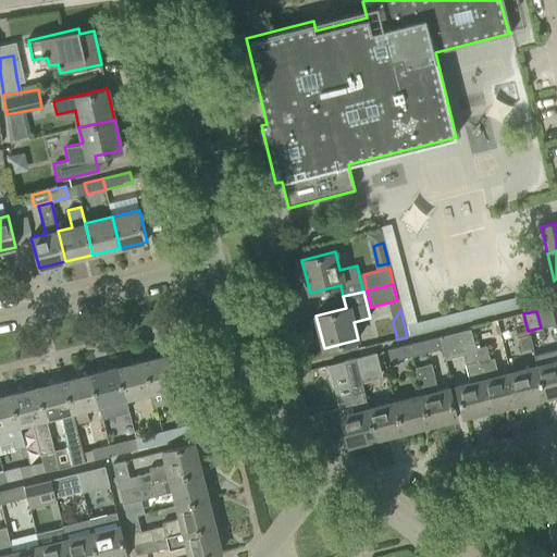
[(483,380),(475,349),(470,330),(440,337),(443,349),(442,349),(445,360),(462,355),(470,383),(457,386),(463,417),(491,410),(483,380)]
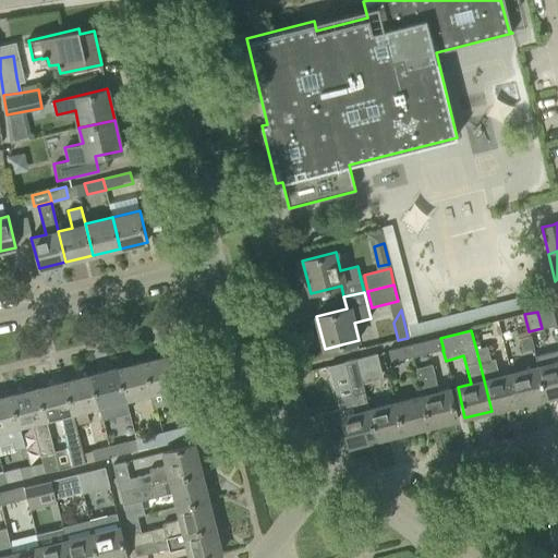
[(534,351),(531,337),(520,339),(523,353),(534,351)]
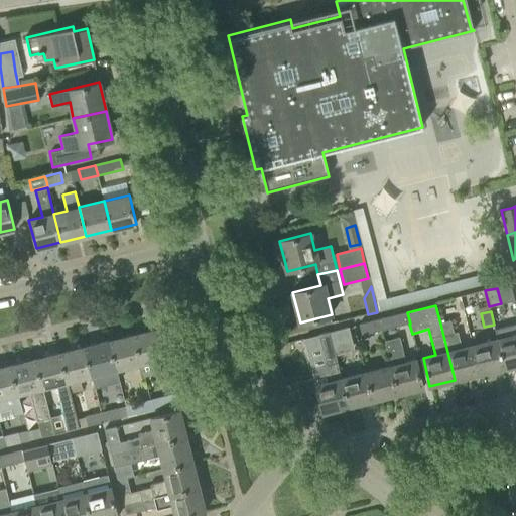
[(382,331),(409,324),(410,324),(407,312),(379,319),(382,331)]
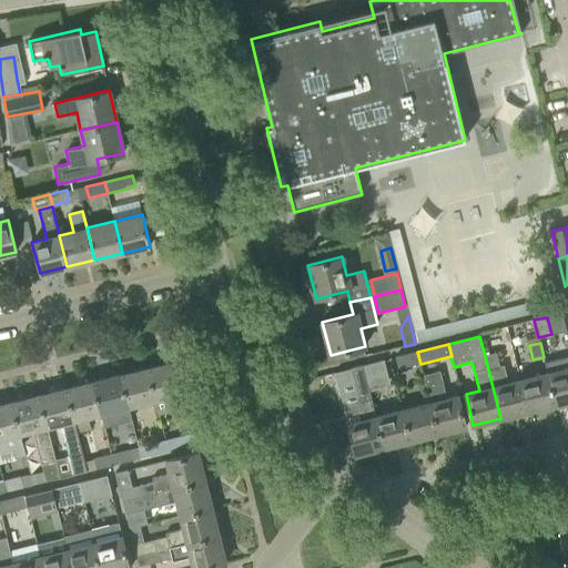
[(421,364),(417,352),(395,357),(398,368),(421,364)]
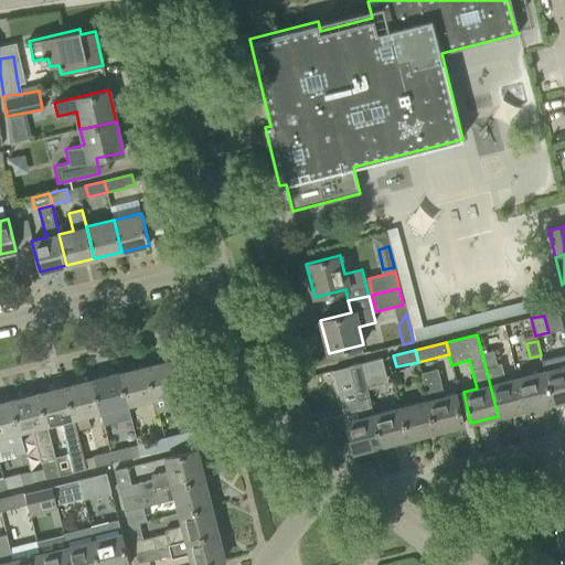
[(512,413),(524,409),(516,379),(505,382),(501,363),(497,364),(493,352),(482,354),(490,385),(498,416),(500,415),(503,418),(510,417),(512,413)]
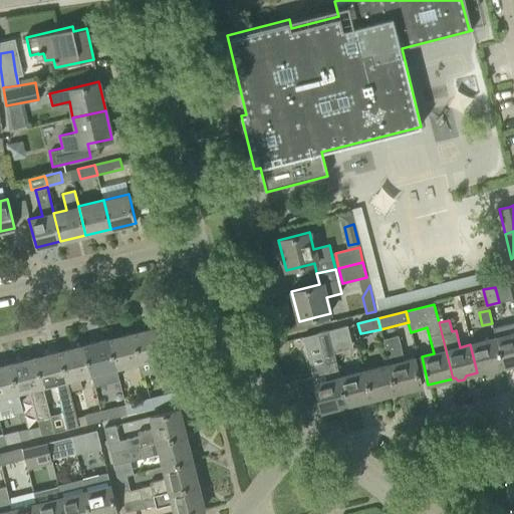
[(513,322),(493,327),(496,338),(503,365),(504,369),(513,366),(513,322)]
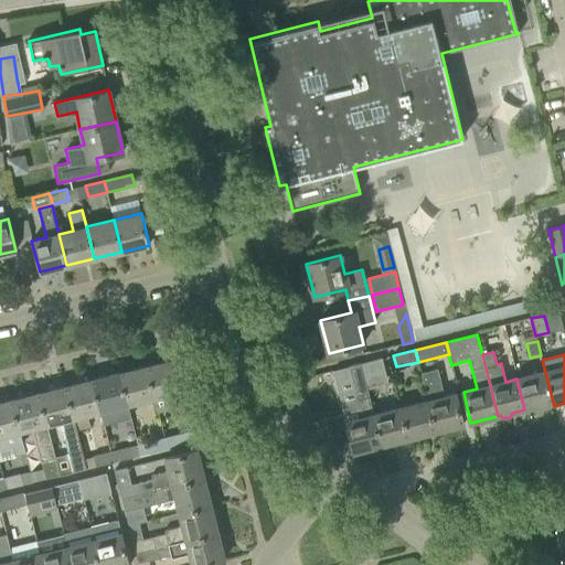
[(174,359),(146,366),(153,397),(182,391),(174,359)]
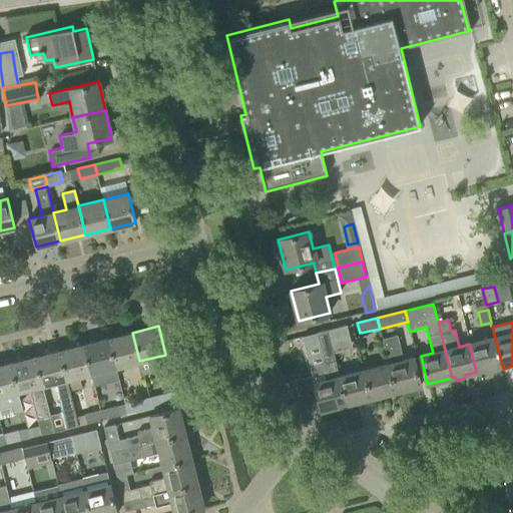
[(349,336),(346,326),(337,328),(328,330),(330,341),(349,336)]
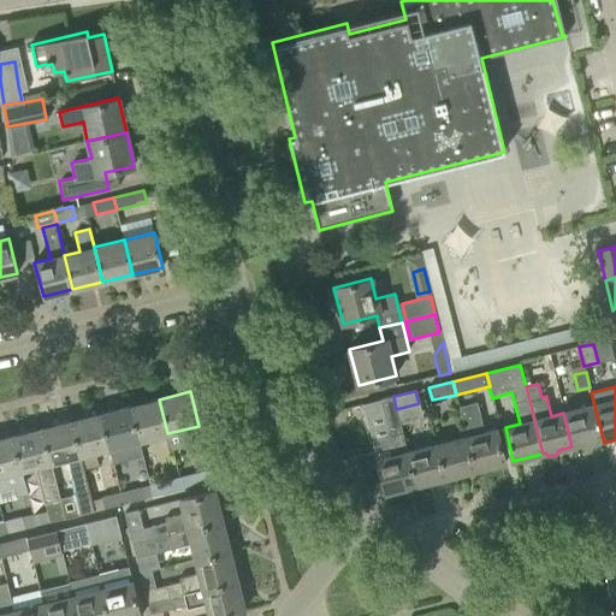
[(372,439),(385,493),(414,486),(407,451),(406,451),(396,409),(394,396),(380,398),(390,436),(372,439)]
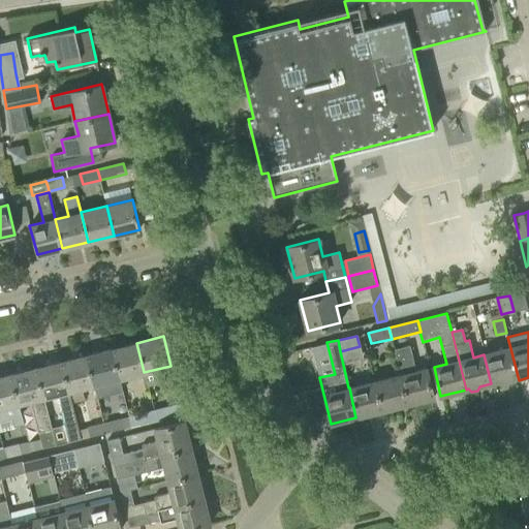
[(136,343),(112,349),(119,378),(144,372),(136,343)]
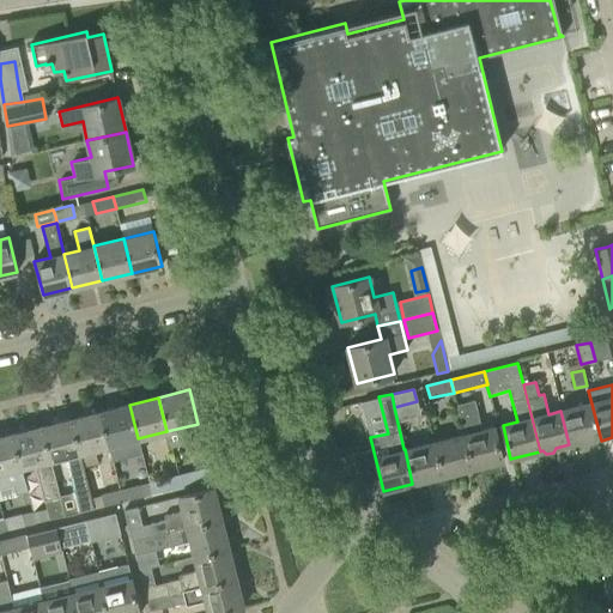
[(503,461),(497,437),(493,426),(483,430),(474,400),(456,405),(465,434),(473,468),(503,461)]
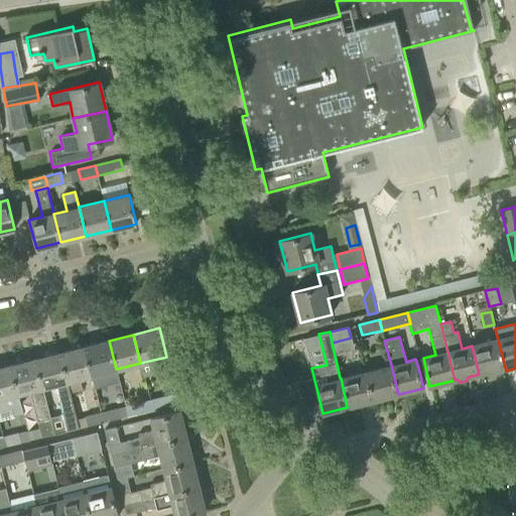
[(498,340),(472,346),(479,374),(505,367),(498,340)]
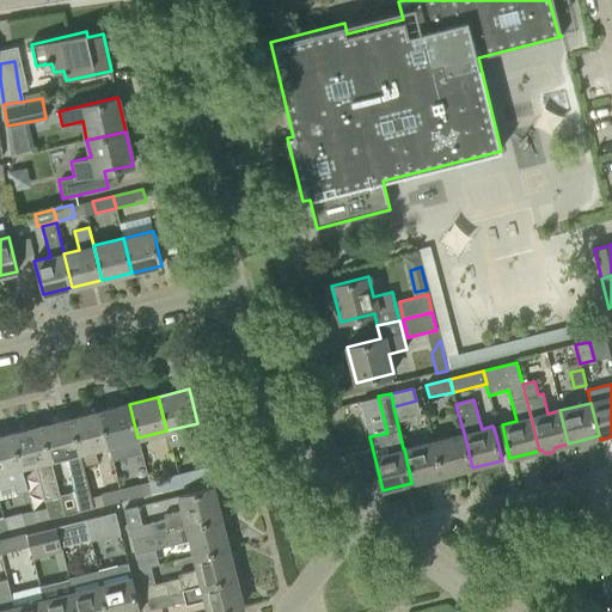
[(129,404),(101,411),(109,445),(138,438),(129,404)]
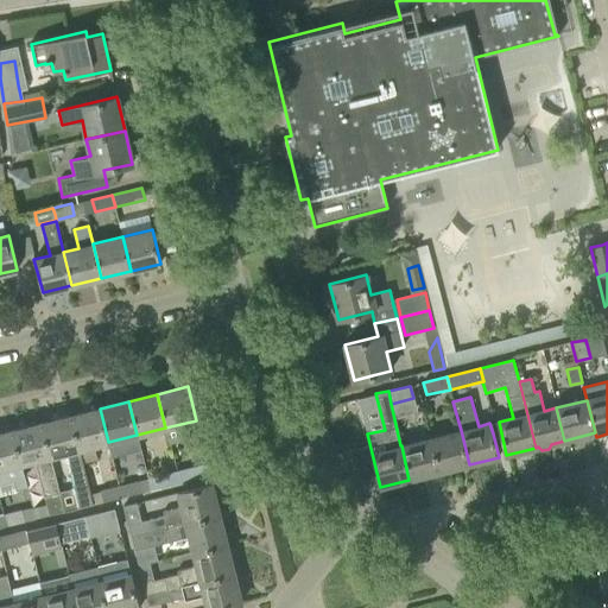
[(100,409),(71,416),(83,463),(96,460),(93,447),(108,442),(100,409)]
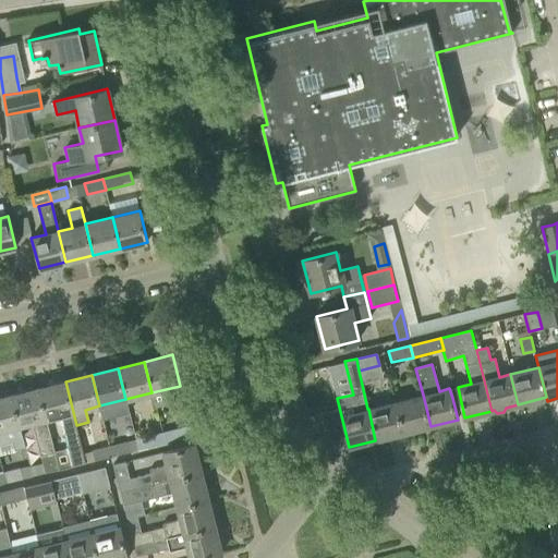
[(85,462),(83,453),(75,425),(76,425),(65,381),(38,388),(46,420),(59,416),(67,448),(55,451),(59,470),(85,463),(85,462)]
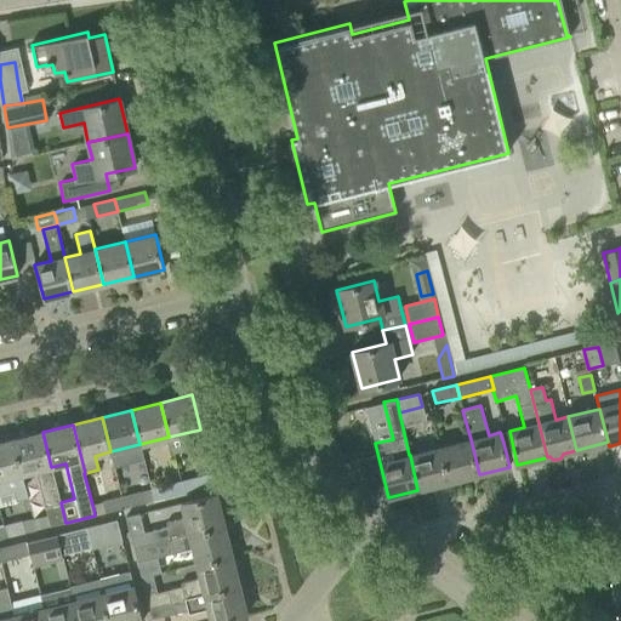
[(22,474),(36,471),(50,527),(66,523),(61,502),(51,467),(43,432),(12,439),(22,474)]
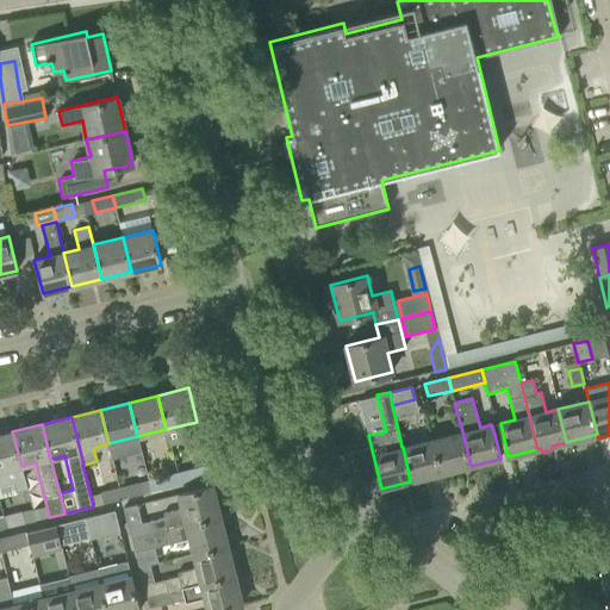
[(27,490),(22,466),(12,431),(0,434),(0,487),(14,484),(16,492),(27,490)]
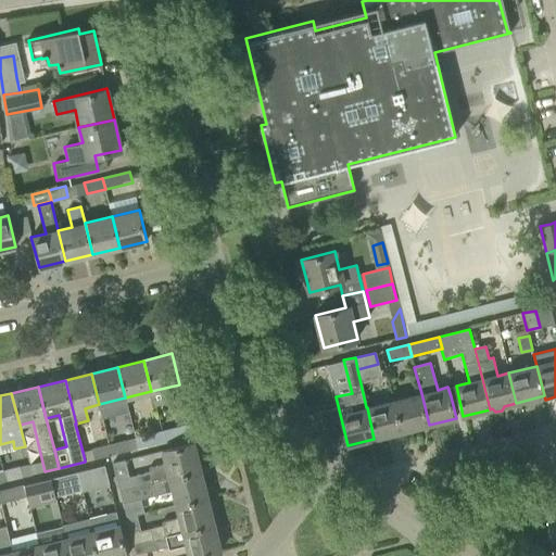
[(421,393),(393,401),(401,431),(429,425),(421,393)]
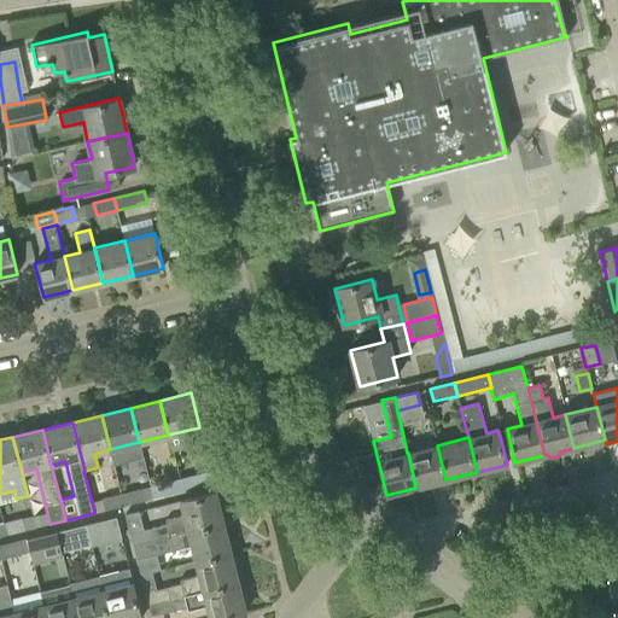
[(437,445),(408,453),(415,488),(445,479),(437,445)]
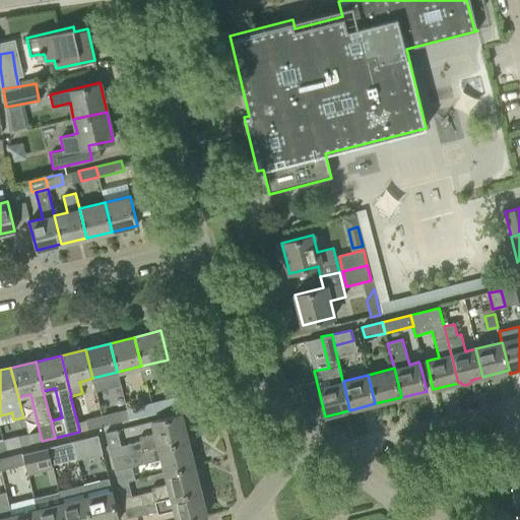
[(170,408),(167,398),(150,403),(153,412),(170,408)]
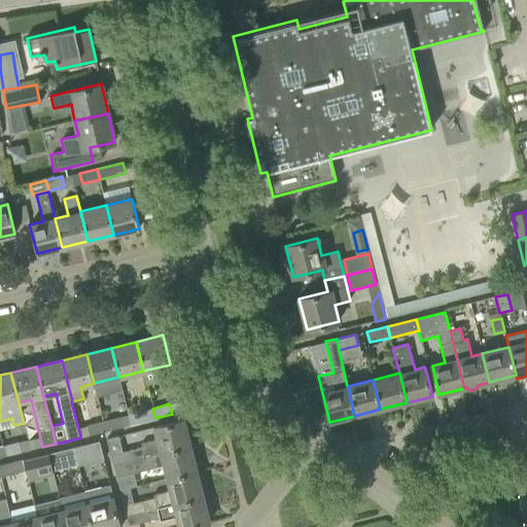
[(152,409),(128,415),(131,425),(155,418),(152,409)]
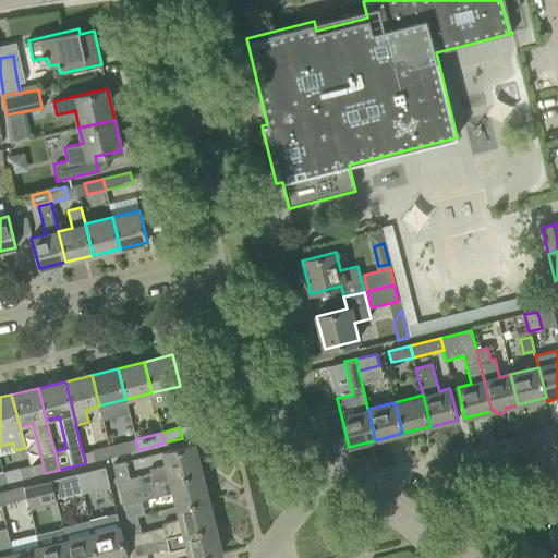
[(135,439),(109,446),(111,457),(138,450),(135,439)]
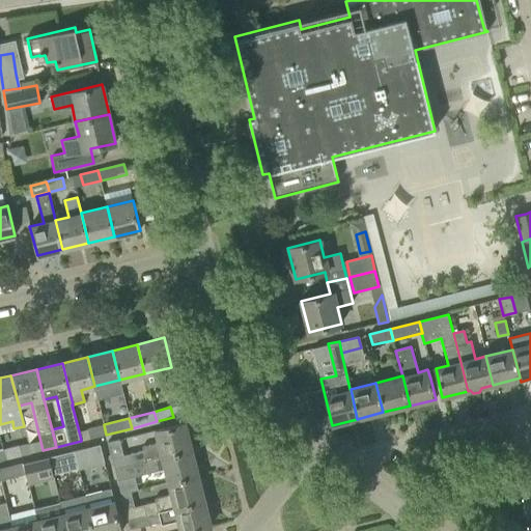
[(107,443),(113,468),(192,448),(185,423),(156,430),(159,443),(142,447),(143,450),(123,455),(119,440),(107,443)]
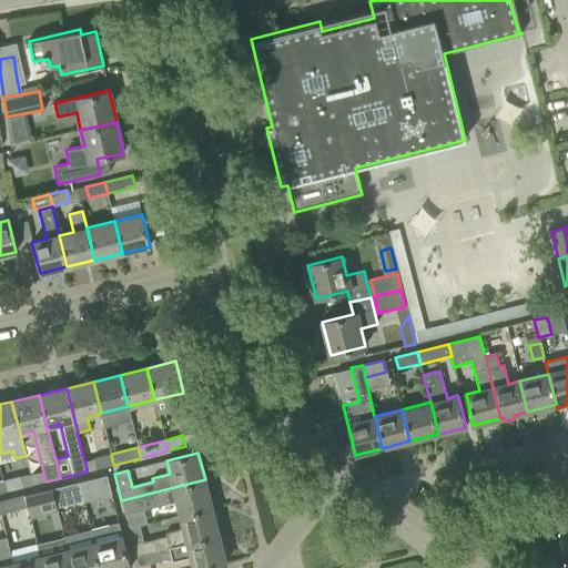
[(84,462),(87,470),(87,472),(113,465),(111,454),(93,458),(94,459),(84,462)]
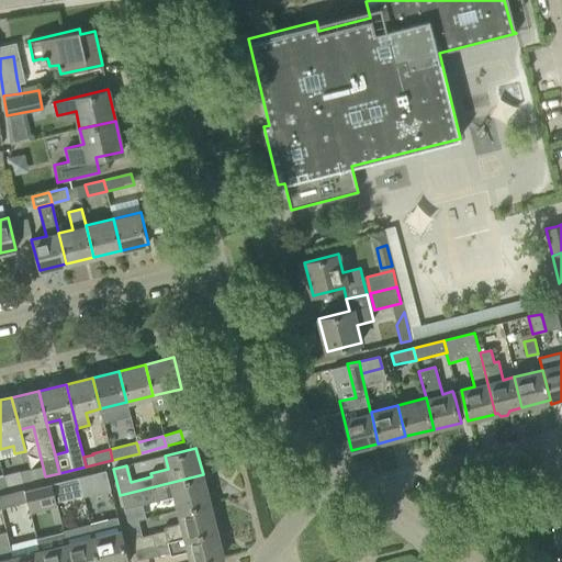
[(30,469),(2,475),(6,487),(33,481),(30,469)]
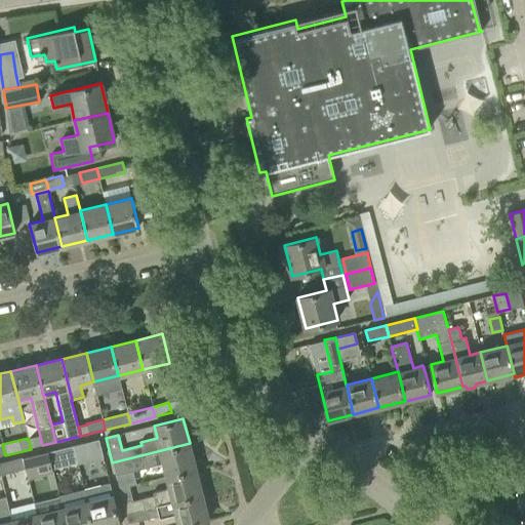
[(98,439),(73,445),(76,456),(102,449),(98,439)]
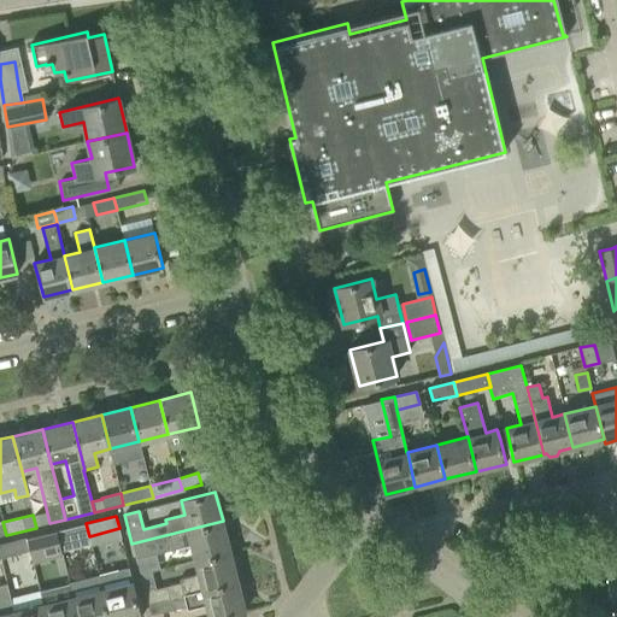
[(192,545),(195,560),(230,551),(223,521),(131,544),(136,558),(192,545)]
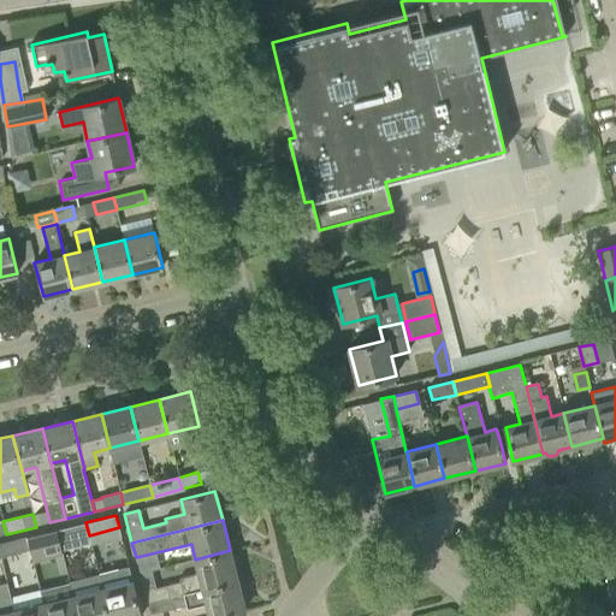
[(86,522),(55,531),(59,543),(89,535),(86,522)]
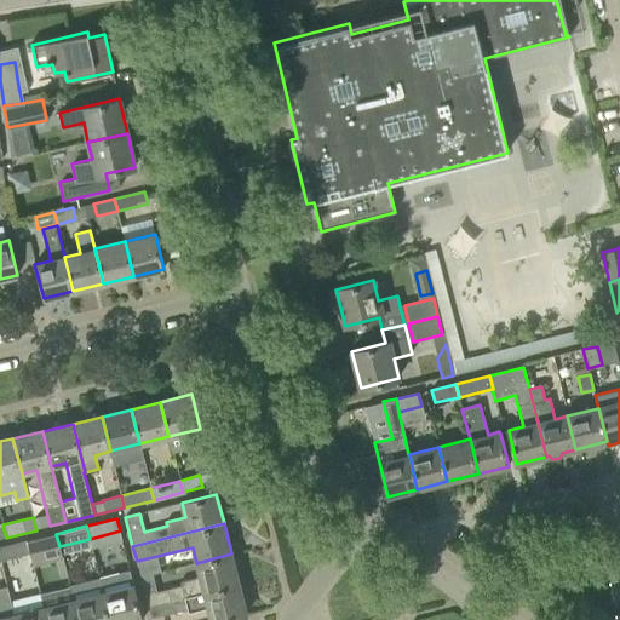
[(56,534),(27,541),(30,554),(29,554),(33,567),(63,560),(59,546),(56,534)]
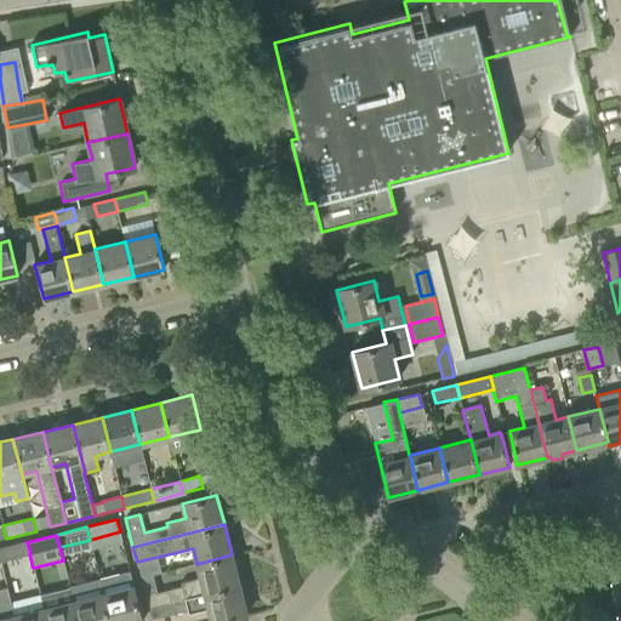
[(27,542),(0,548),(0,562),(29,554),(30,554),(27,542)]
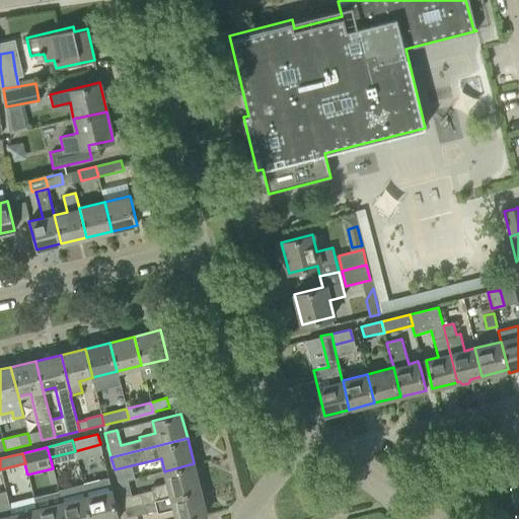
[(122,498),(125,508),(200,489),(194,463),(164,471),(167,483),(150,488),(151,491),(141,493),(122,498)]
